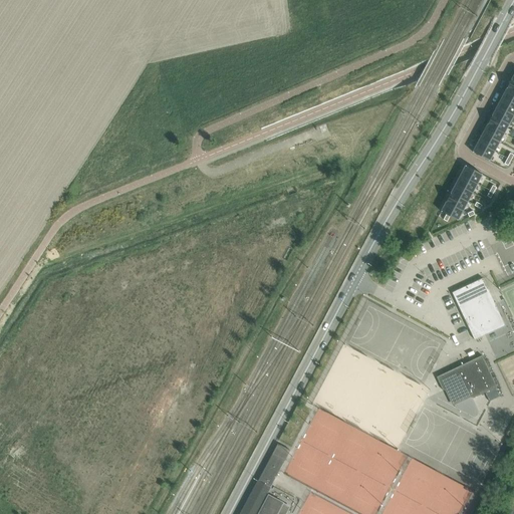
[(513,91),(507,88),(502,97),(513,103),(513,91)]
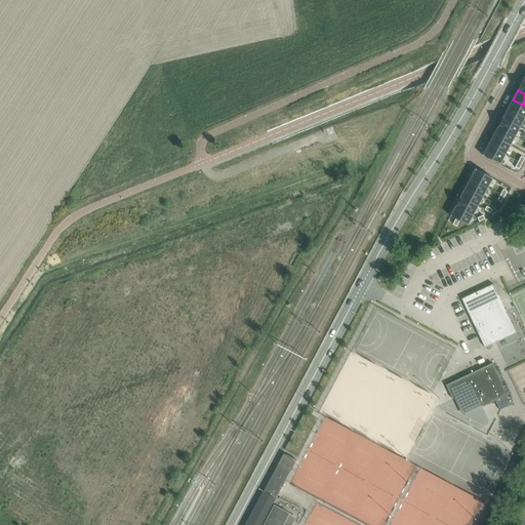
[(524,106),(513,99),(508,109),(524,118),(524,116),(524,106)]
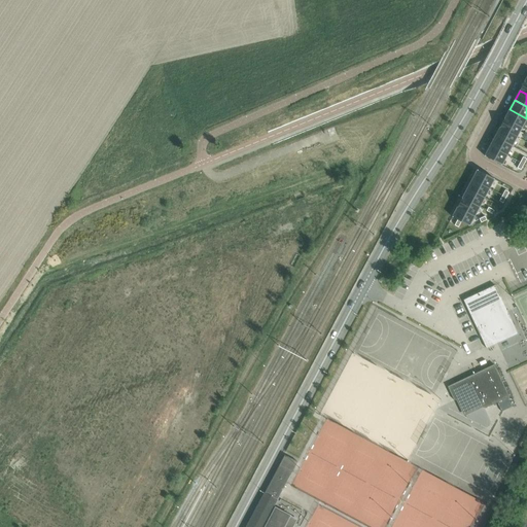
[(510,109),(504,118),(521,128),(526,118),(510,109)]
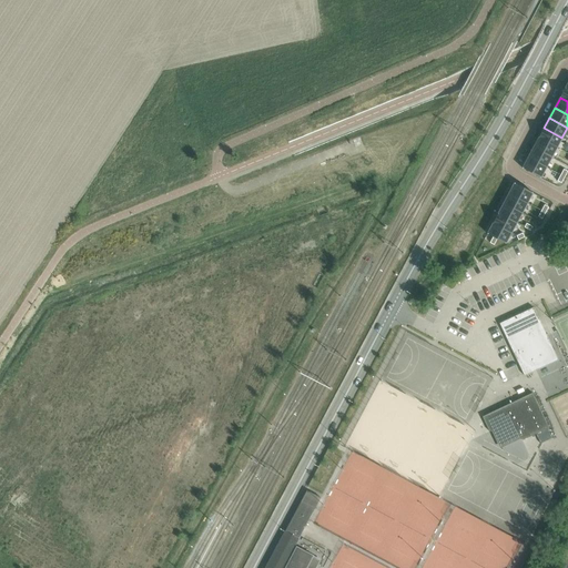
[(544,128),(538,138),(557,148),(561,138),(544,128)]
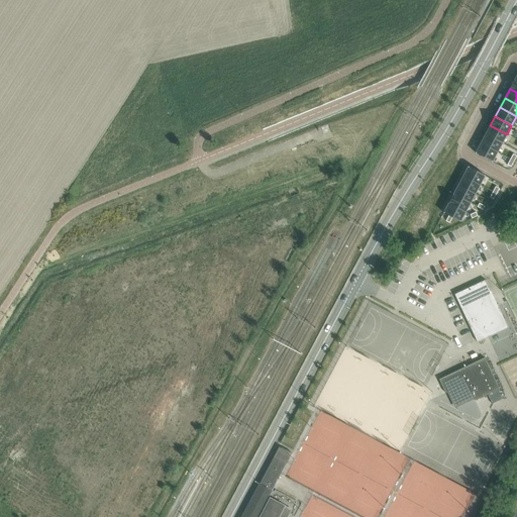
[(490,125),(485,134),(502,143),(507,134),(490,125)]
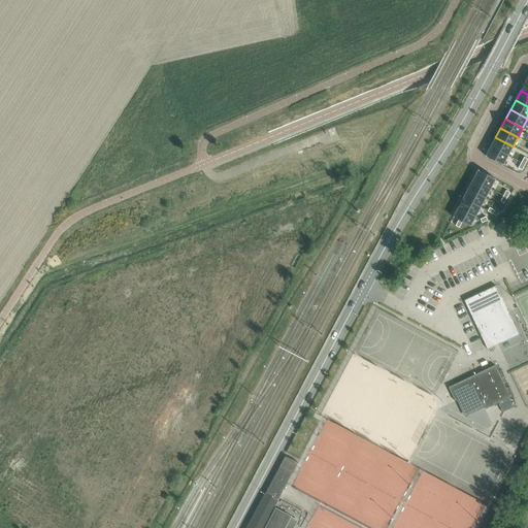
[(495,137),(490,146),(507,156),(513,146),(495,137)]
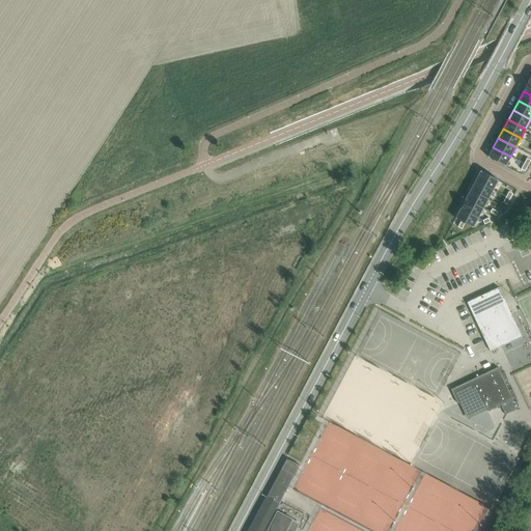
[(493,147),(488,157),(505,166),(510,157),(493,147)]
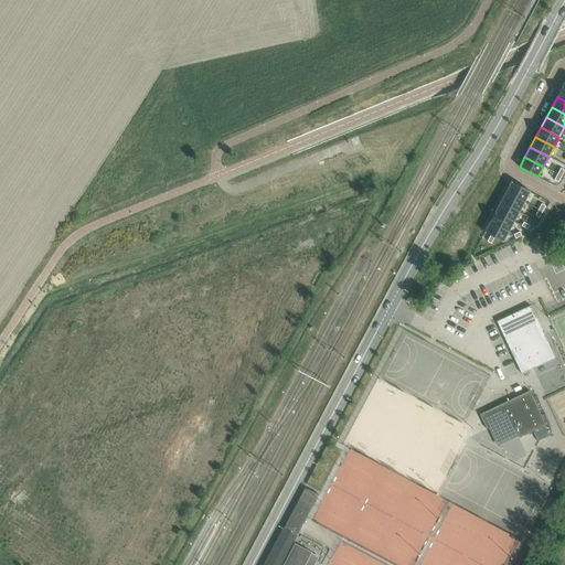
[(511,182),(505,192),(524,202),(530,191),(511,182)]
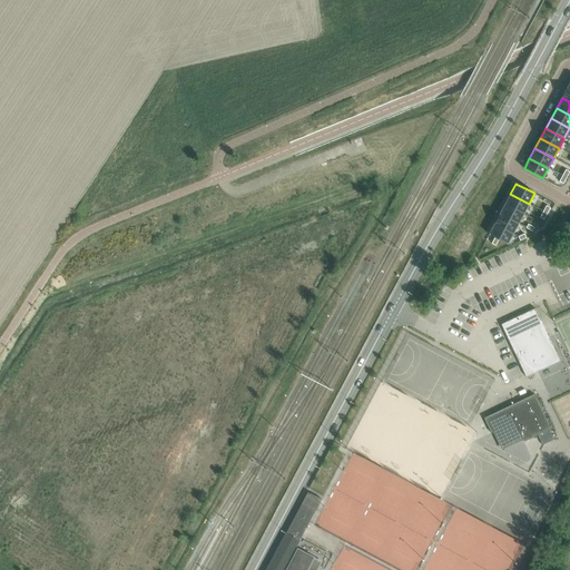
[(510,194),(505,204),(523,214),(529,204),(510,194)]
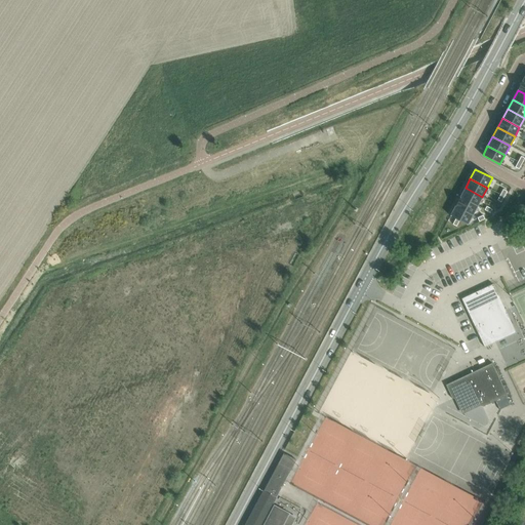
[(466,188),(460,197),(477,206),(482,197),(466,188)]
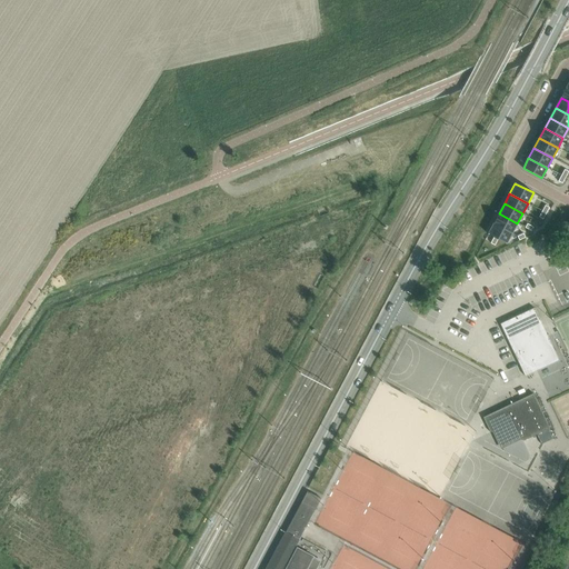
[(499,213),(493,223),(511,233),(517,223),(499,213)]
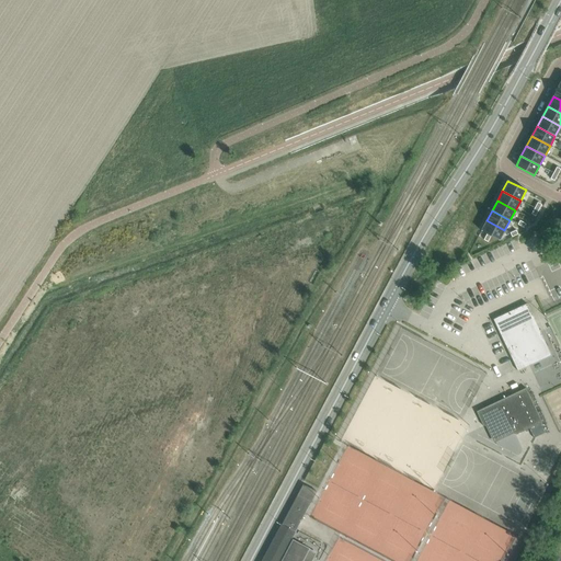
[(487,220),(481,230),(487,233),(483,240),(488,242),(491,236),(499,240),(504,230),(487,220)]
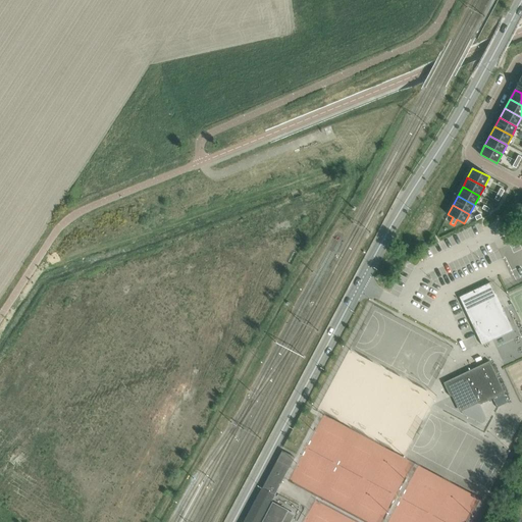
[(459,297),(481,346),(488,342),(488,340),(510,329),(501,309),(503,308),(489,282),(459,297)]
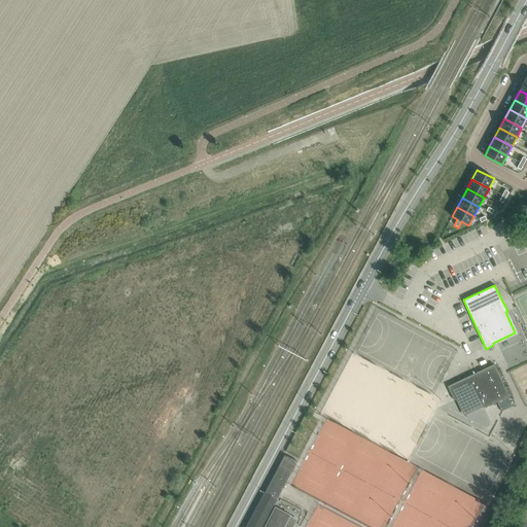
[(510,396),(494,364),(448,386),(454,400),(459,397),(466,412),(483,405),(484,409),(510,396)]
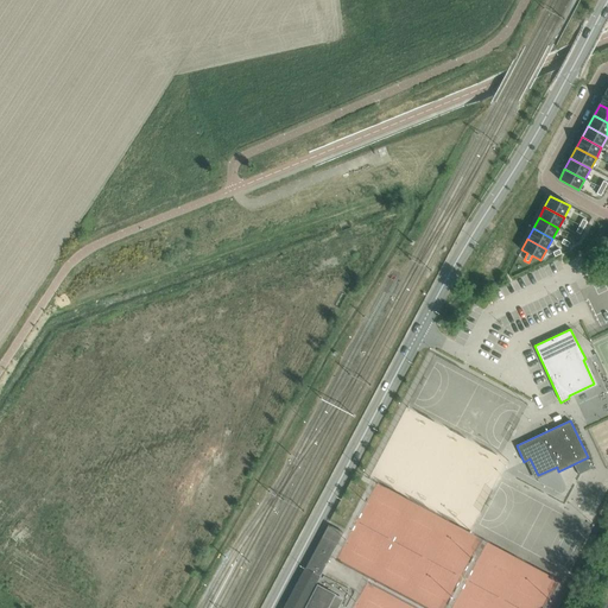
[(328,525),(283,607),(296,607),(297,607),(298,607),(327,607),(334,595),(317,586),(316,588),(314,587),(320,577),(321,574),(343,532),(328,525)]
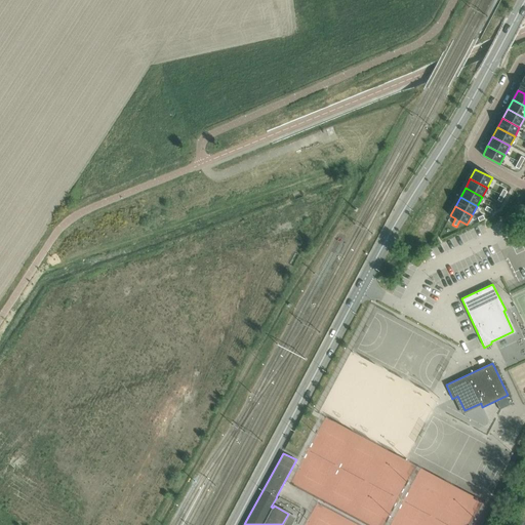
[(287,510),(297,516),(301,510),(291,503),(287,510)]
